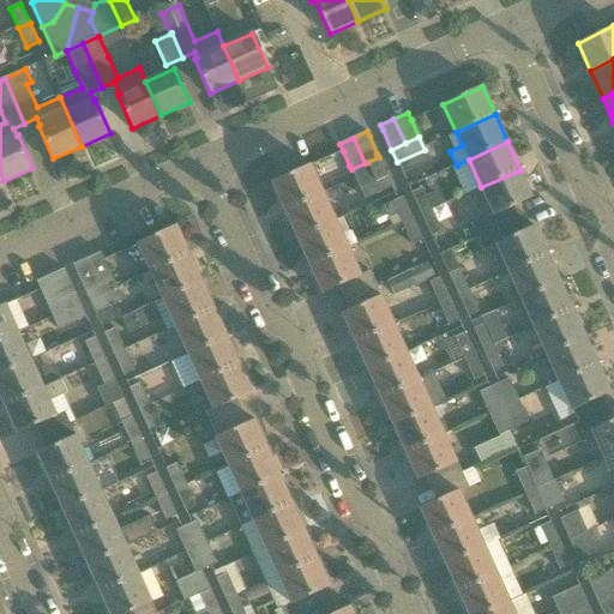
[(425,150),(397,162),(403,175),(431,162),(425,150)]
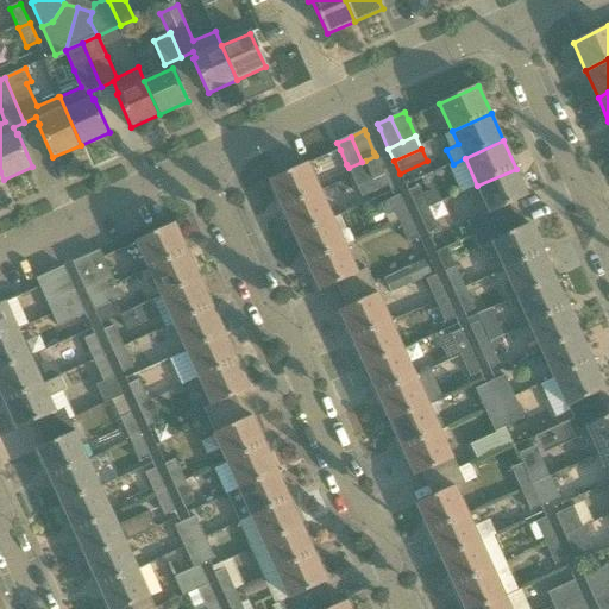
[(376,156),(365,161),(369,169),(372,179),(374,181),(384,175),(380,164),(376,156)]
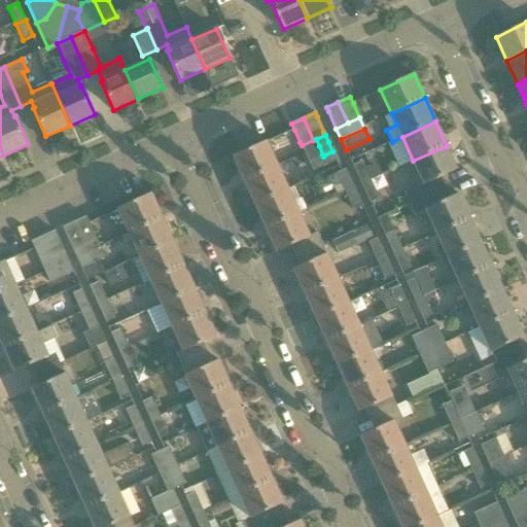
[(313,140),(302,145),(305,152),(319,146),(316,139),(313,140)]
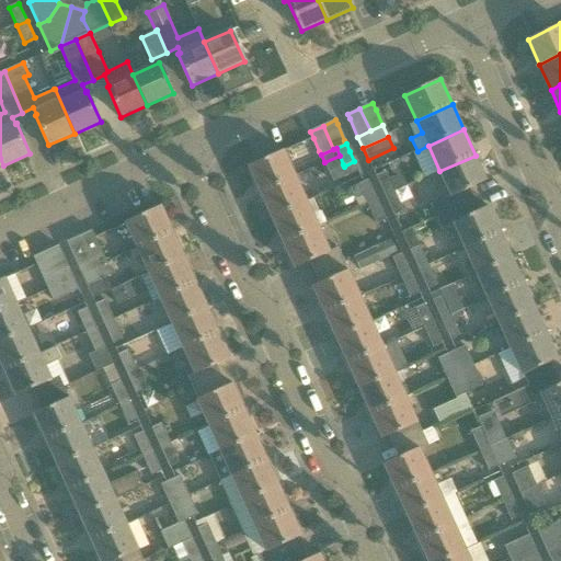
[(295,176),(284,151),(249,167),(260,192),(295,176)]
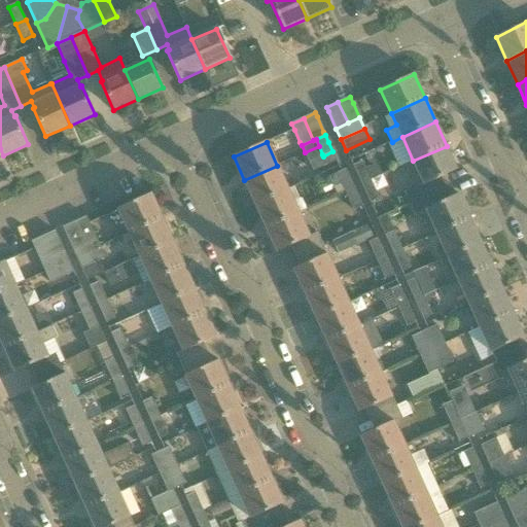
[(319,146),(305,152),(309,161),(322,154),(319,146)]
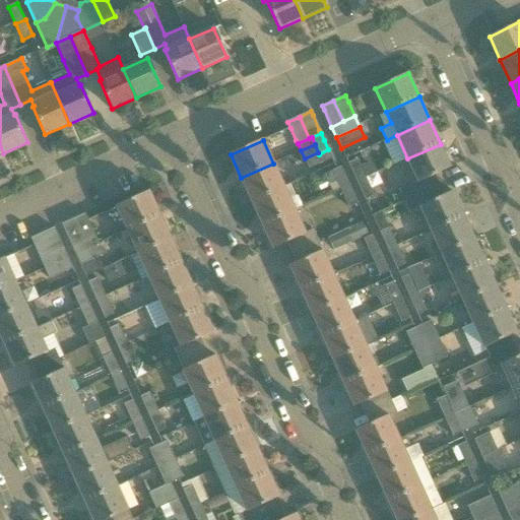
[(400,191),(404,201),(447,182),(442,172),(451,168),(441,144),(407,158),(418,183),(400,191)]
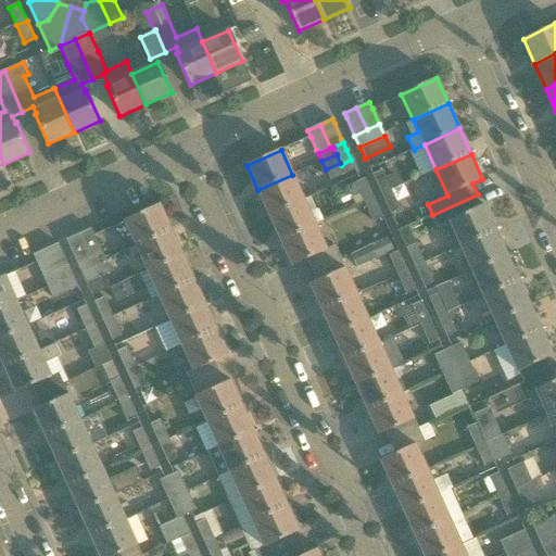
[(340,163),(326,169),(330,180),(355,169),(351,160),(341,165),(340,163)]
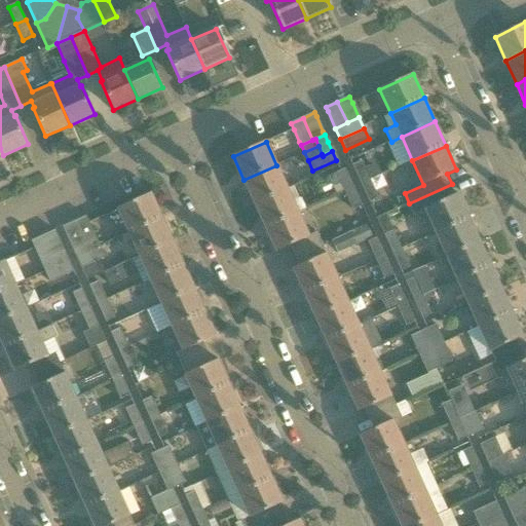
[(362,184),(370,180),(362,161),(352,165),(362,184)]
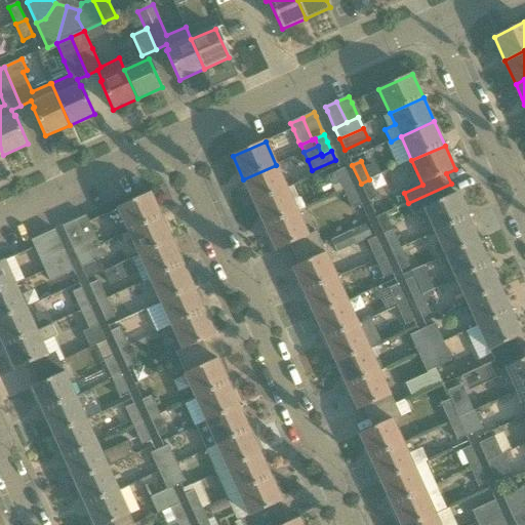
[(276,165),(243,179),(254,203),(287,189),(276,165)]
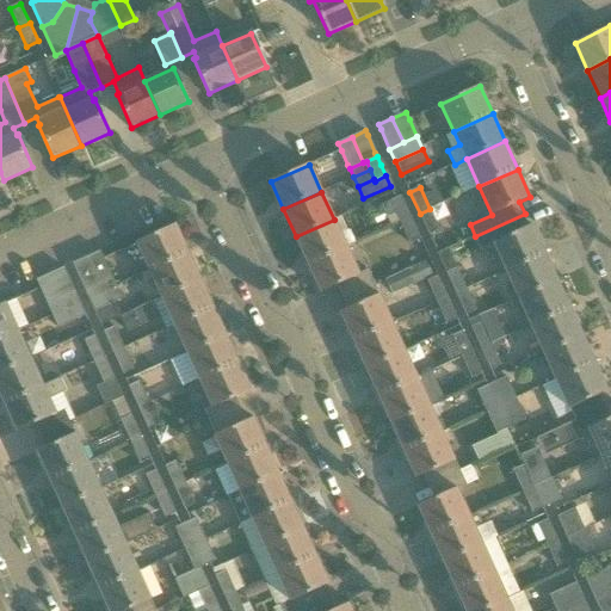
[(401,222),(411,218),(401,196),(396,198),(392,201),(397,215),(400,221),(401,222)]
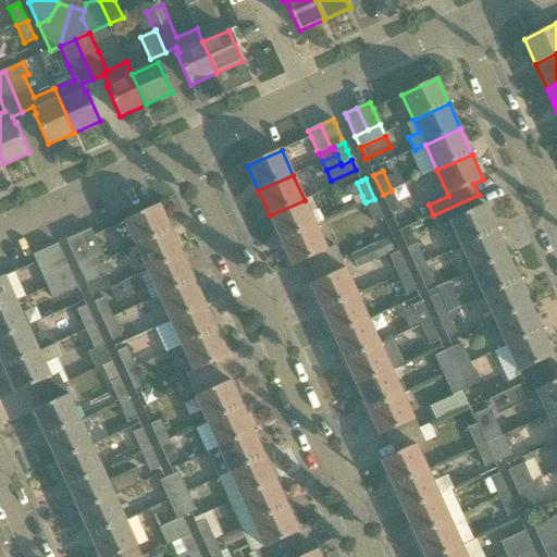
[(392,190),(383,195),(391,213),(400,209),(392,190)]
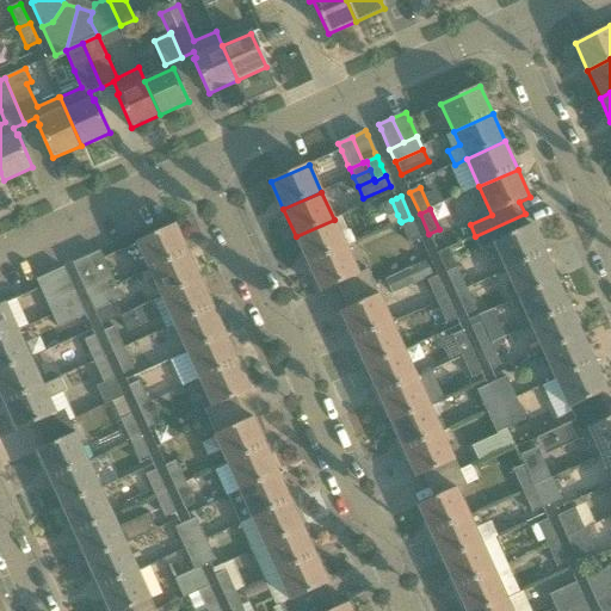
[(530,226),(525,214),(475,236),(481,248),(494,242),(506,270),(545,253),(532,224),(530,226)]
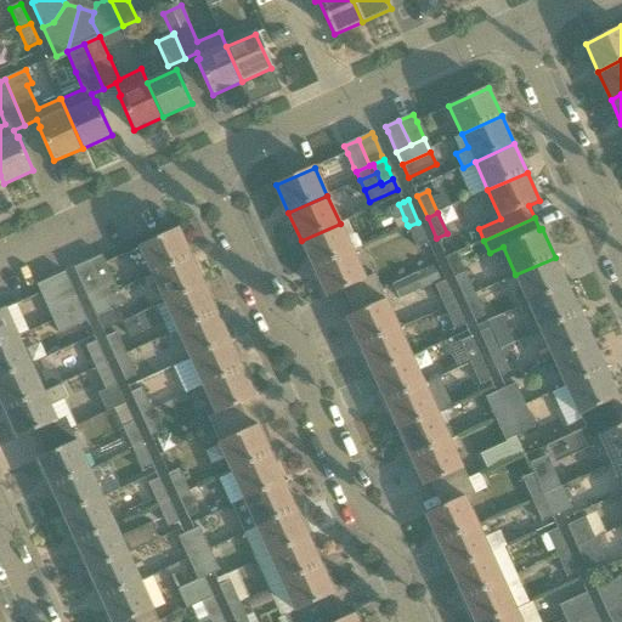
[(428,243),(418,222),(408,226),(418,248),(428,243)]
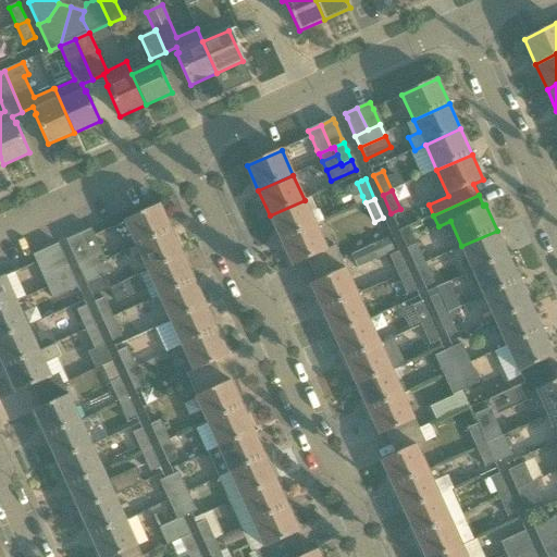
[(282,242),(316,225),(305,200),(270,215),(282,242)]
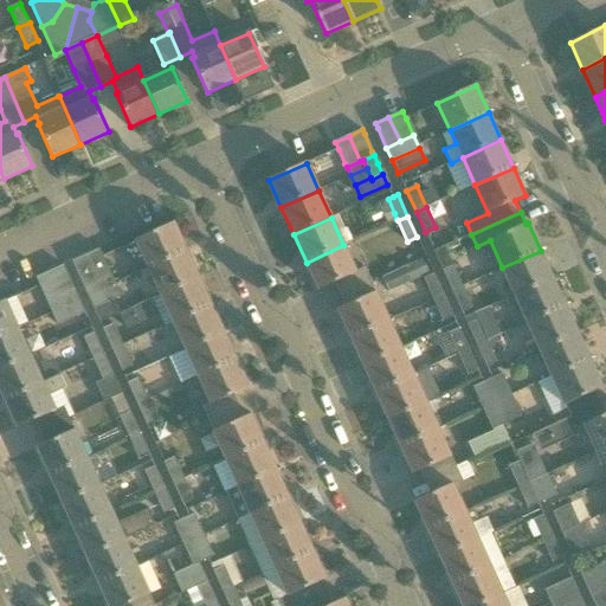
[(174,223),(136,240),(148,268),(187,250),(174,223)]
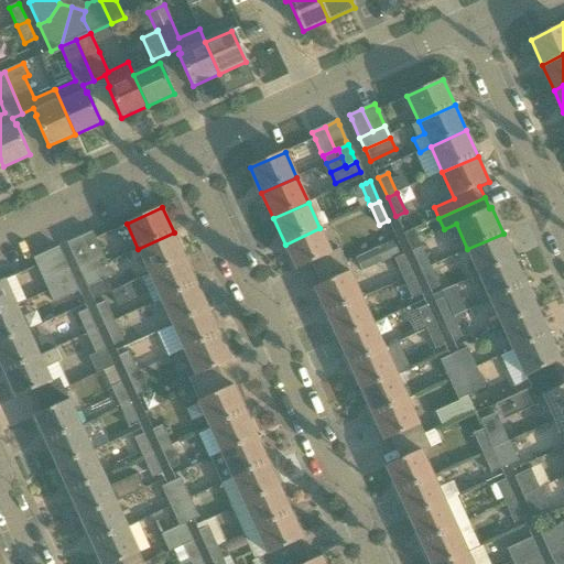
[(320,228),(285,245),(296,270),(332,253),(320,228)]
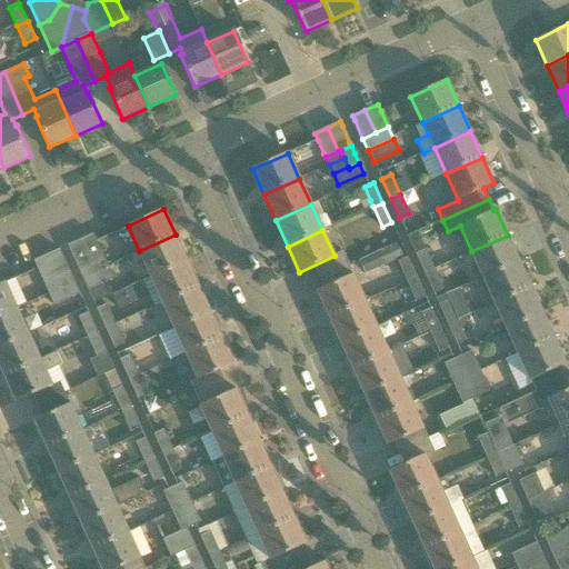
[(416,253),(425,273),(435,269),(417,231),(408,236),(416,253)]
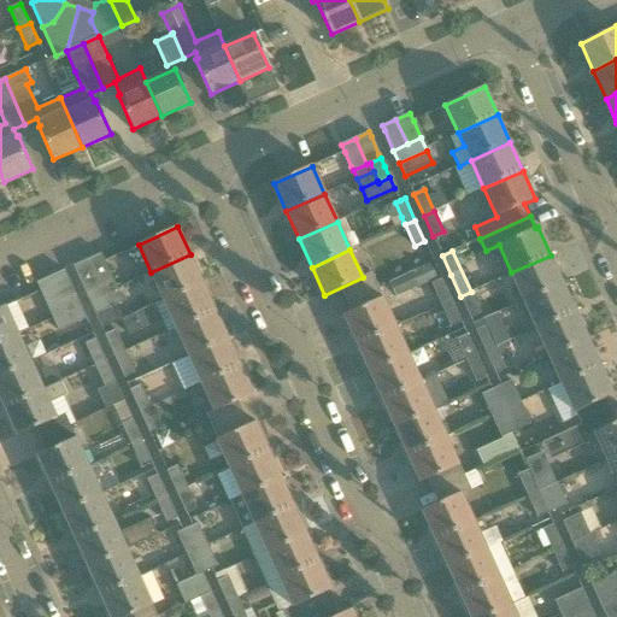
[(101,253),(87,260),(99,285),(112,277),(105,262),(101,253)]
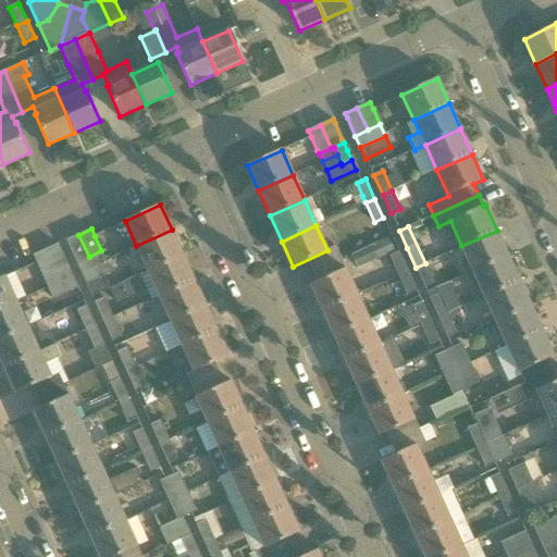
[(172,230),(136,246),(148,271),(183,255),(172,230)]
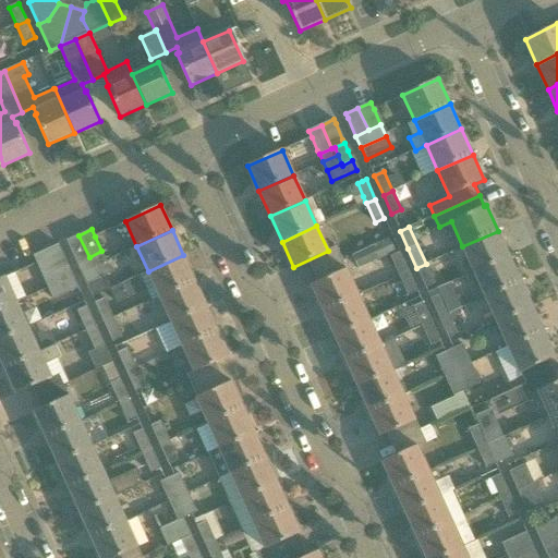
[(462,246),(474,271),(509,256),(498,231),(462,246)]
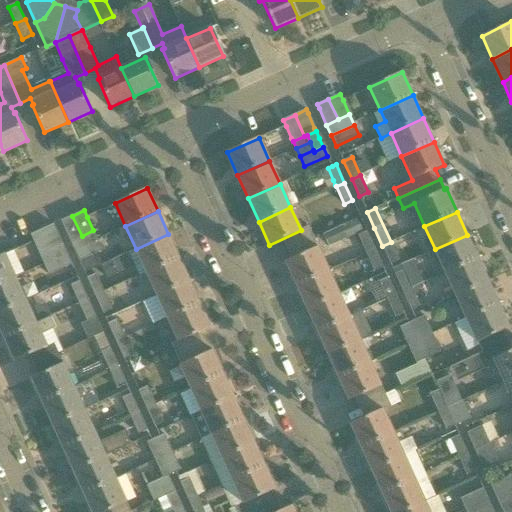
[(72,216),(61,221),(70,241),(82,236),(72,216)]
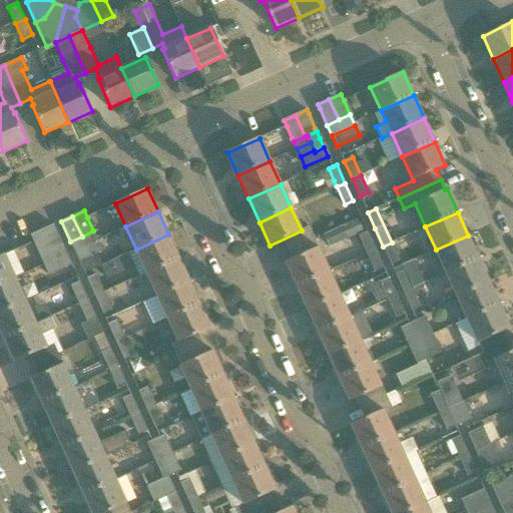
[(358,218),(343,225),(349,238),(364,231),(358,218)]
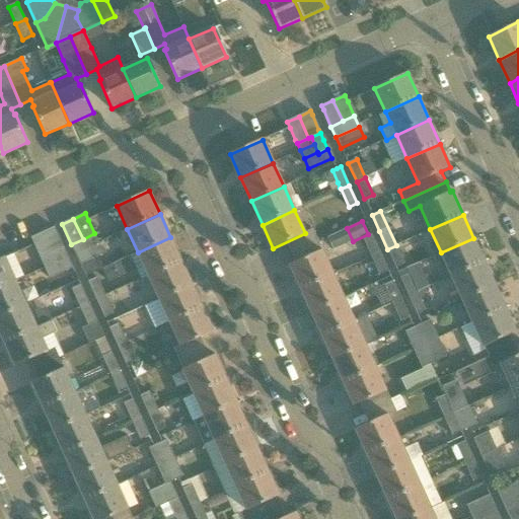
[(55,227),(43,233),(52,252),(64,247),(55,227)]
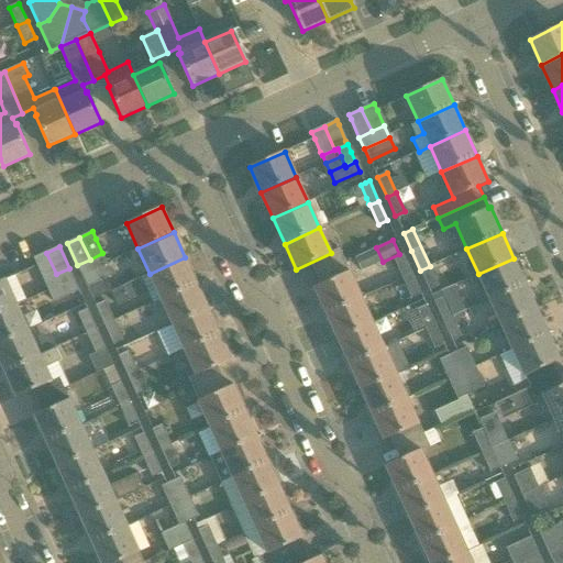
[(46,253),(34,258),(37,265),(44,280),(56,274),(46,253)]
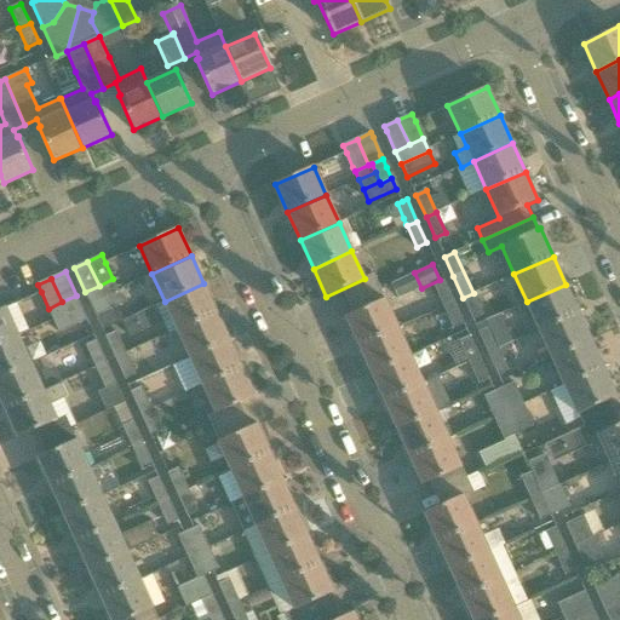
[(99,286),(85,292),(91,304),(119,292),(113,279),(99,286)]
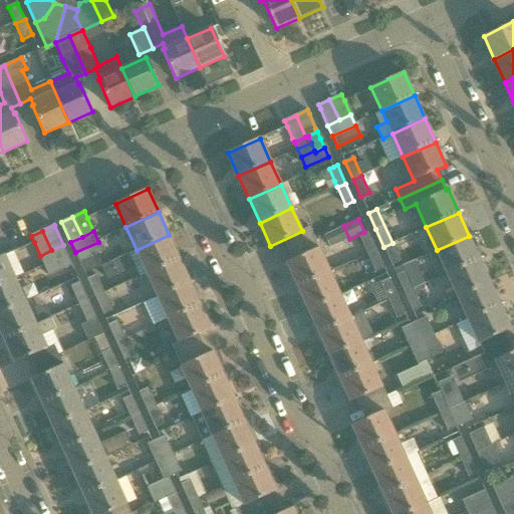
[(367,254),(375,250),(367,232),(359,236),(367,254)]
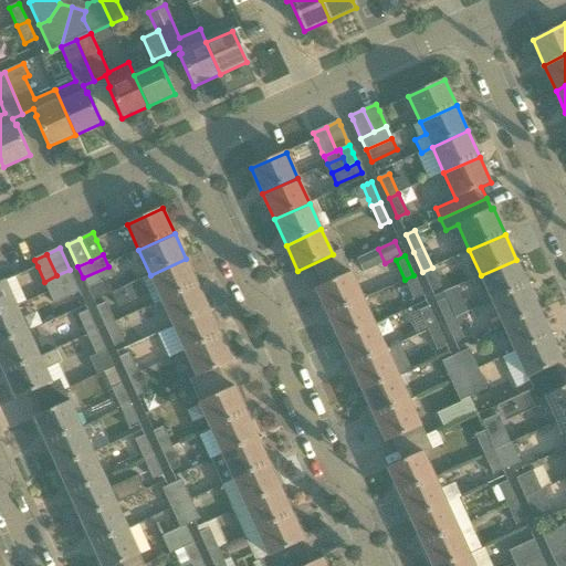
[(186,259),(150,275),(161,301),(198,284),(186,259)]
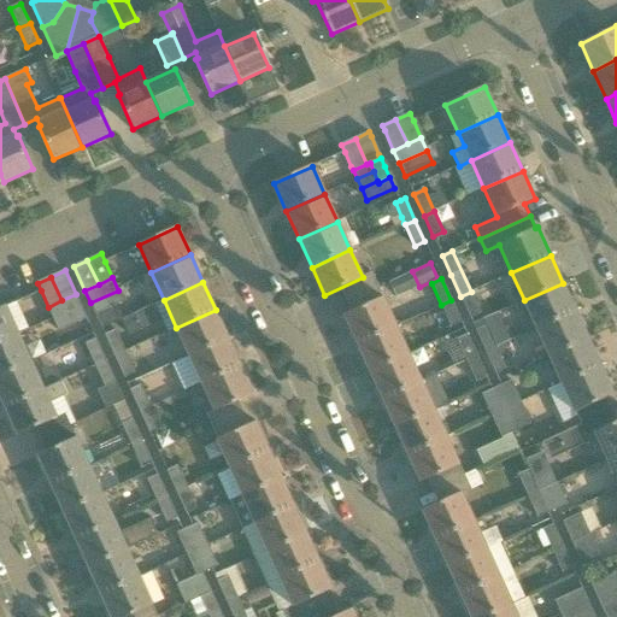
[(576,311),(563,283),(524,300),(536,329),(576,311)]
